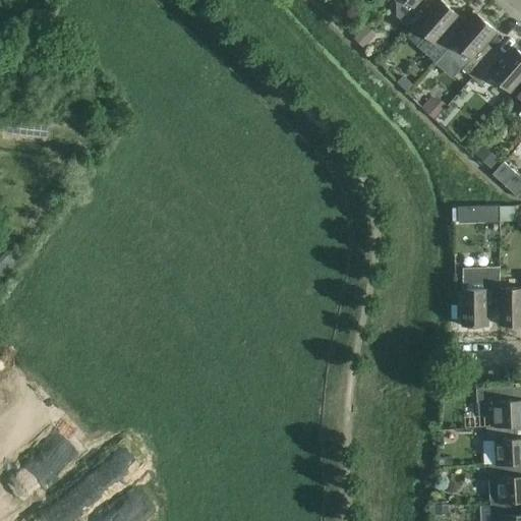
[(414,27),(415,27),(435,5),(428,0),(403,0),(395,10),(414,27)]
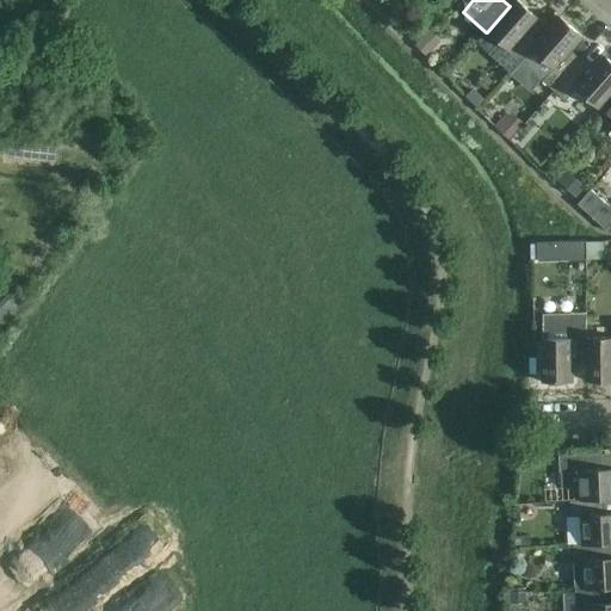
[(510,73),(520,61),(532,47),(523,37),(538,19),(516,0),(514,0),(510,6),(487,32),(497,41),(487,53),(510,73)]
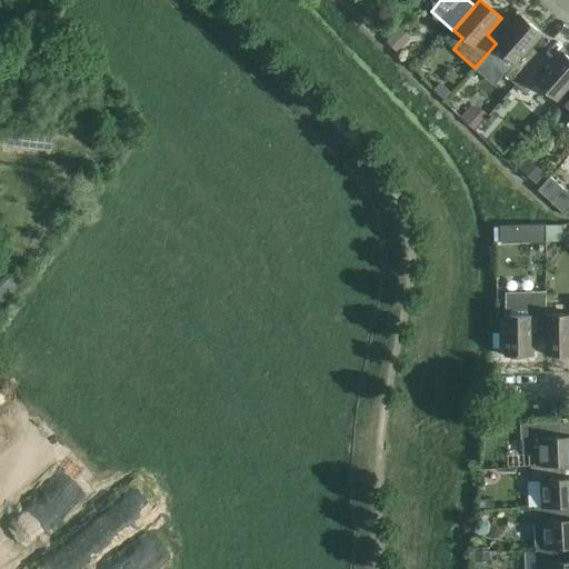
[(516,85),(537,60),(527,51),(542,35),(520,16),(496,43),(485,57),(516,85)]
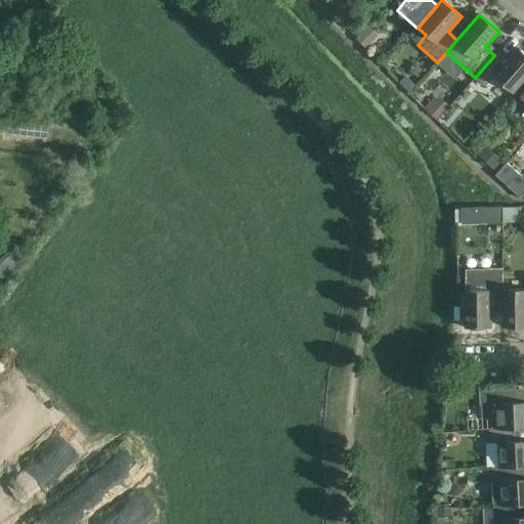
[(357,37),(356,38),(365,47),(366,46),(376,38),(366,28),(357,37)]
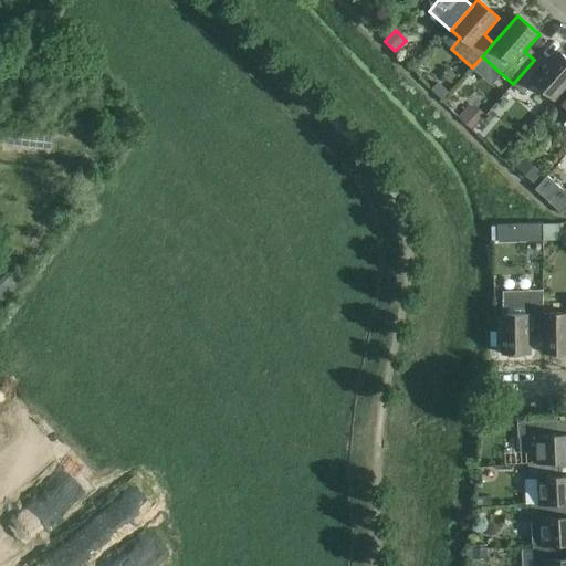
[(534,60),(513,84),(523,93),(532,83),(553,102),(565,86),(565,58),(558,52),(544,69),(534,60)]
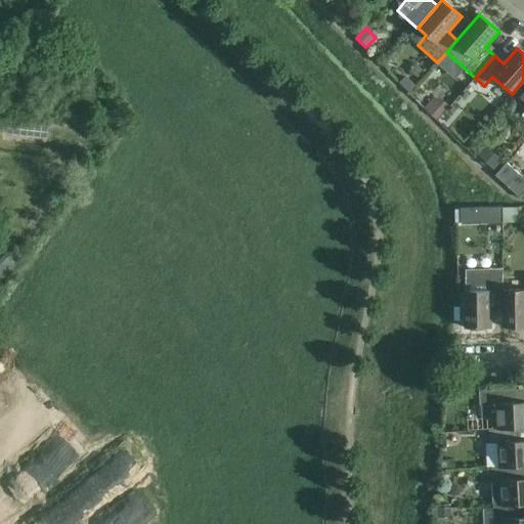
[(507,163),(495,175),(508,186),(519,174),(507,163)]
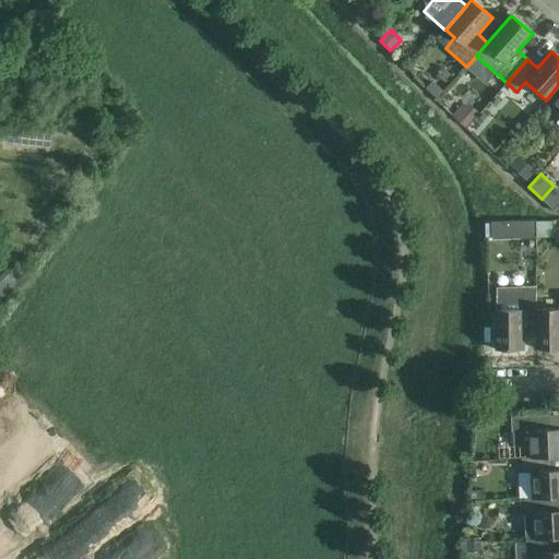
[(534,221),(492,222),(492,224),(492,238),(492,239),(534,238),(534,221)]
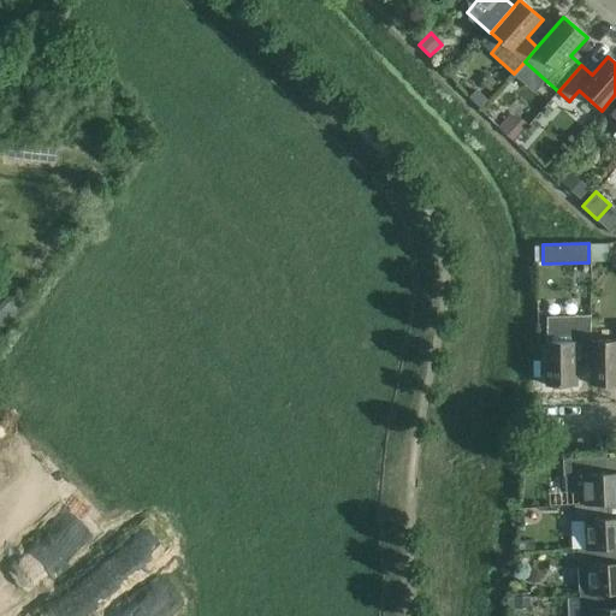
[(545,342),(546,385),(576,385),(576,360),(591,360),(590,315),(546,317),(548,342),(545,342)]
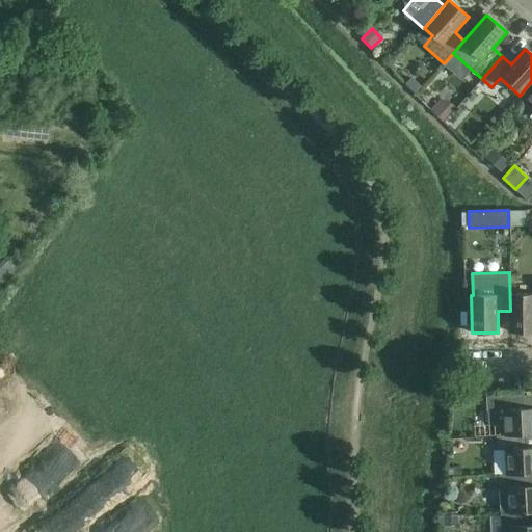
[(531,294),(510,295),(510,311),(510,333),(531,331),(531,294)]
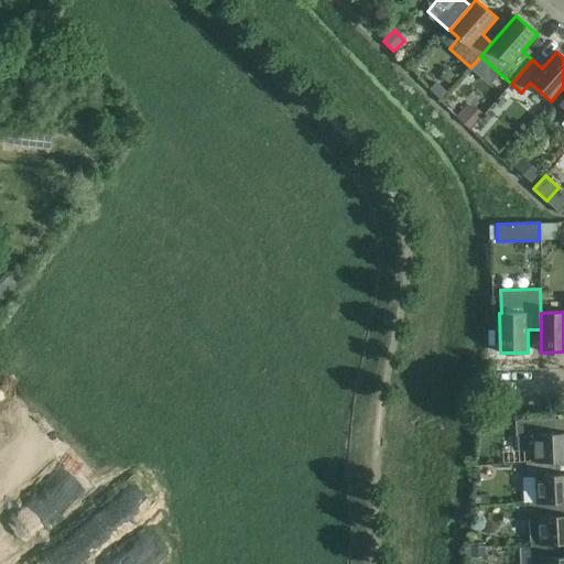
[(534,449),(535,462),(535,463),(551,462),(563,461),(563,432),(550,434),(549,419),(516,421),(517,437),(518,437),(519,451),(534,449)]
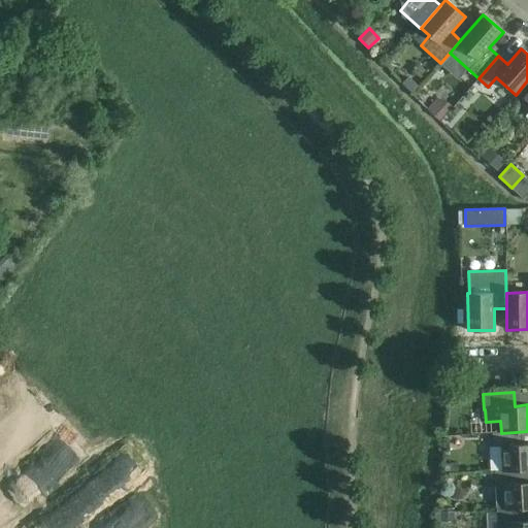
[(518,470),(527,469),(527,443),(517,444),(516,432),(501,433),(501,432),(492,433),(493,448),(502,447),(503,471),(518,470)]
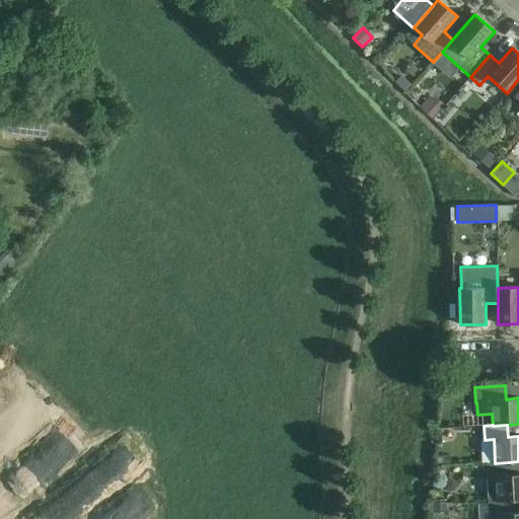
[(518,473),(510,474),(509,462),(495,463),(486,463),(488,502),(497,501),(497,502),(511,501),(518,500),(518,473)]
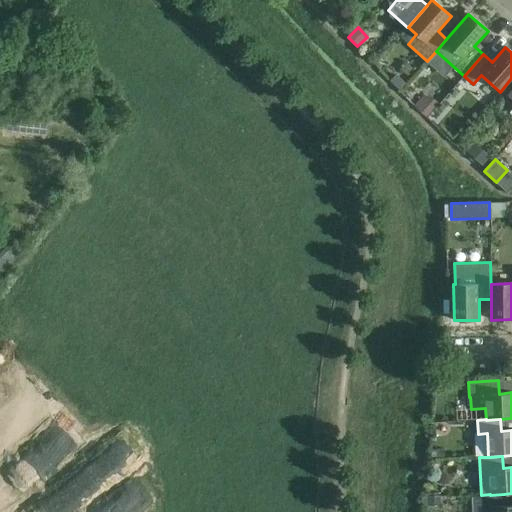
[(511,511),(511,505),(505,505),(504,494),(490,495),(490,494),(481,495),(482,511),(511,511)]
